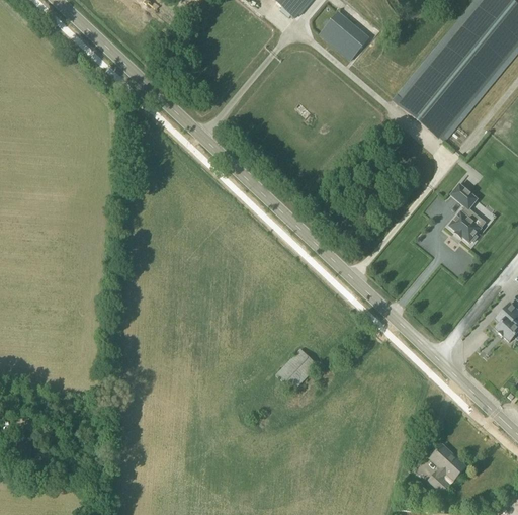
[(275,0),(276,1),(294,16),(308,0),(275,0)]
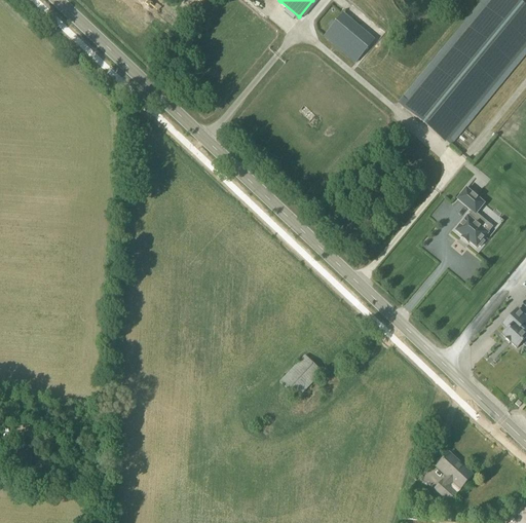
[(490,0),(410,97),(405,92),(398,101),(445,139),(525,40),(525,5),(519,0),(490,0)]
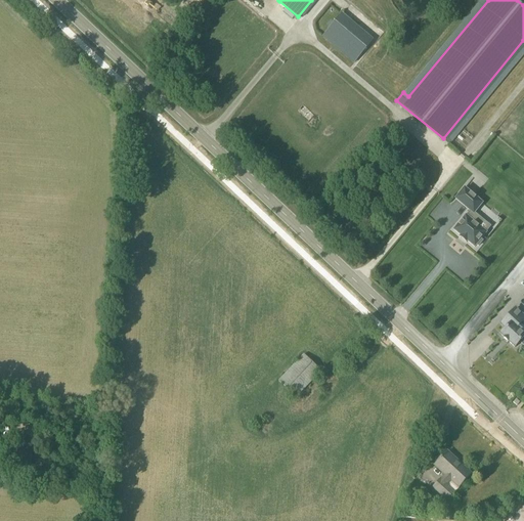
[(342,10),(330,26),(323,34),(355,59),(374,38),(342,10)]
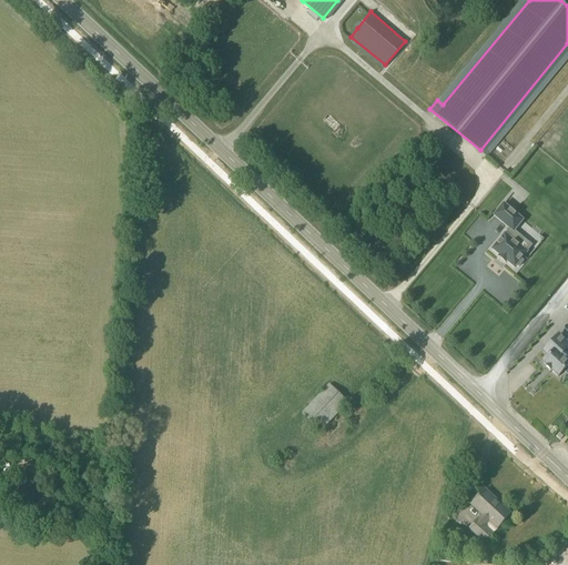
[(515,265),(517,262),(518,264),(524,259),(521,256),(527,250),(515,239),(517,234),(514,229),(523,218),(504,202),(495,213),(509,225),(505,231),(492,246),(515,265)]
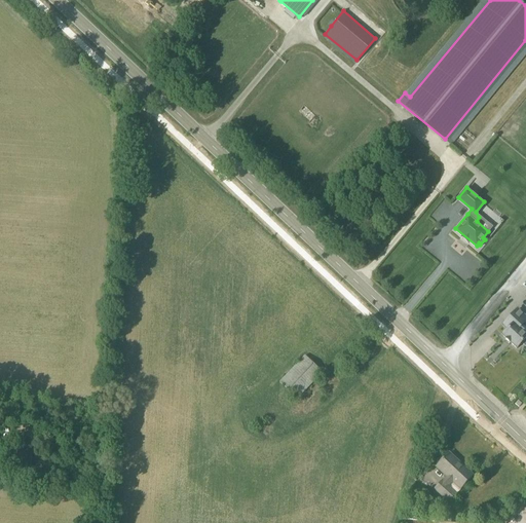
[(522,341),(525,344),(525,329),(521,325),(525,319),(525,315),(517,307),(502,323),(509,327),(502,333),(506,336),(505,337),(510,341),(511,340),(517,346),(522,341)]
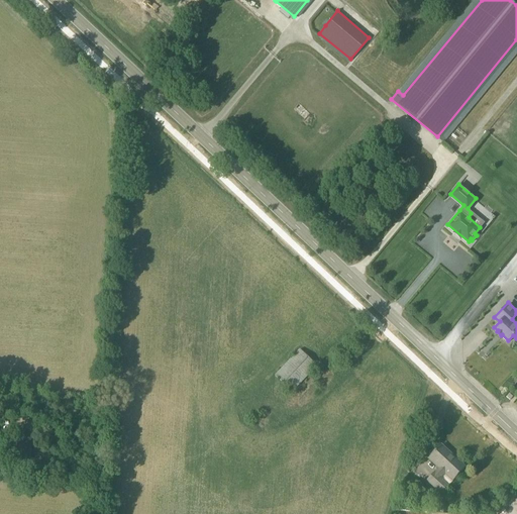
[(276,374),(292,389),(316,363),(300,347),(276,374)]
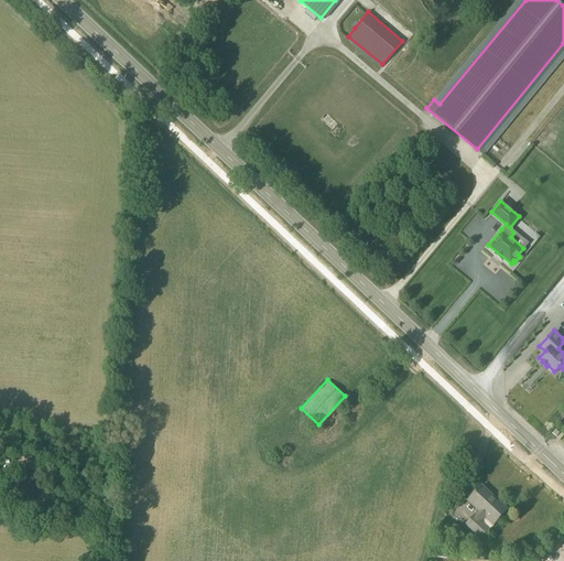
[(481,484),(468,498),(479,508),(466,522),(481,537),(507,508),(481,484)]
